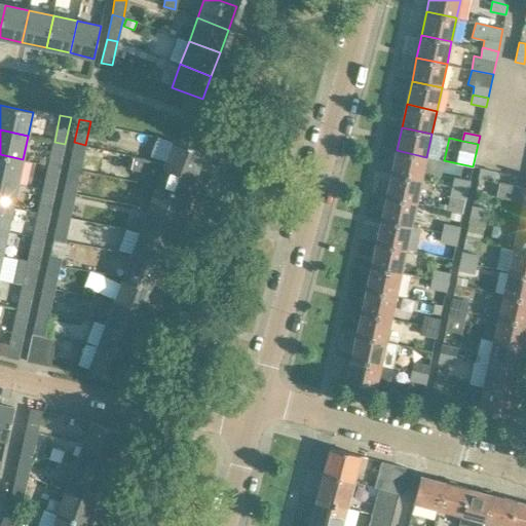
[(196,175),(204,151),(174,140),(165,163),(196,175)]
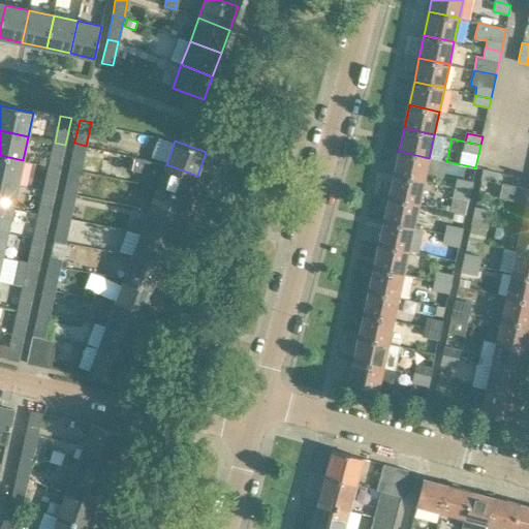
[(55,143),(49,166),(60,168),(65,145),(55,143)]
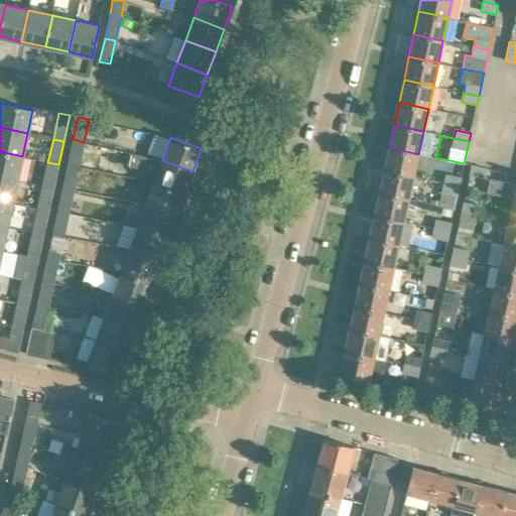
[(73,139),(68,165),(78,167),(84,142),(73,139)]
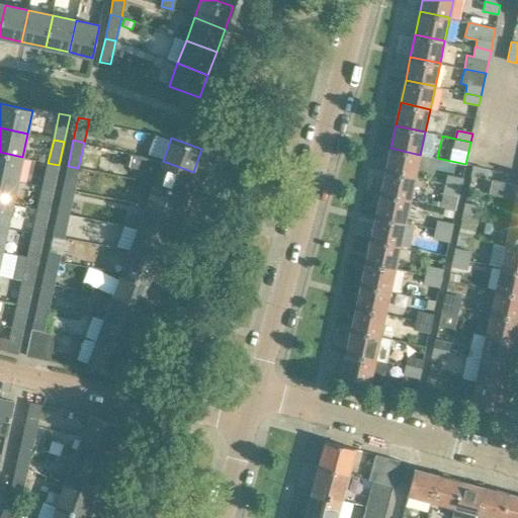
[(391,148),(385,171),(415,177),(420,155),(391,148)]
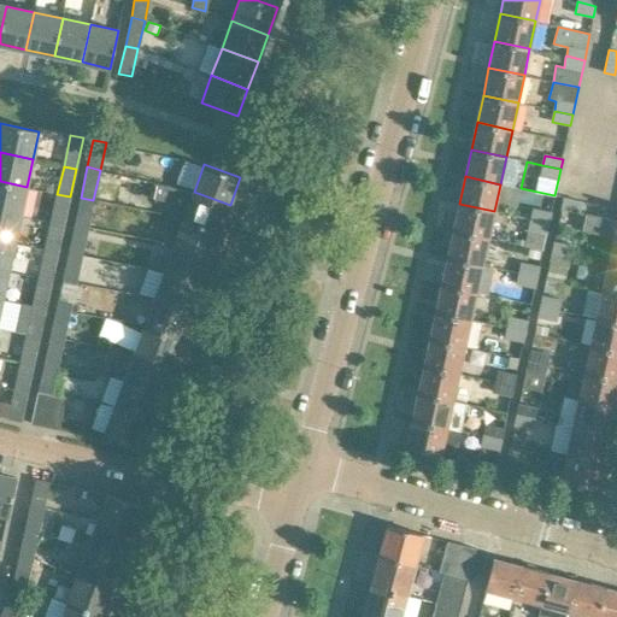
[(27,187),(0,181),(0,211),(21,216),(27,187)]
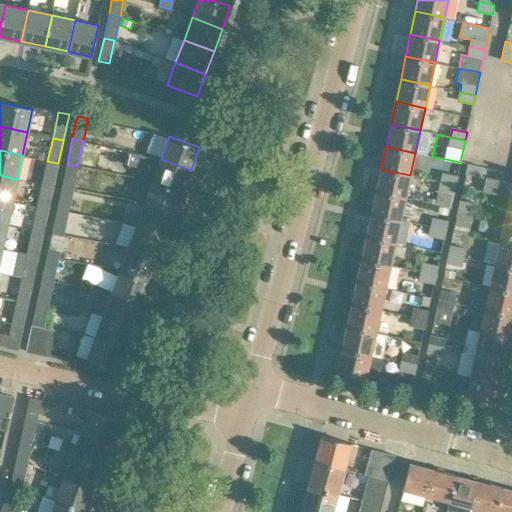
[(130,153),(128,165),(156,171),(153,181),(183,192),(191,170),(161,159),(160,160),(130,153)]
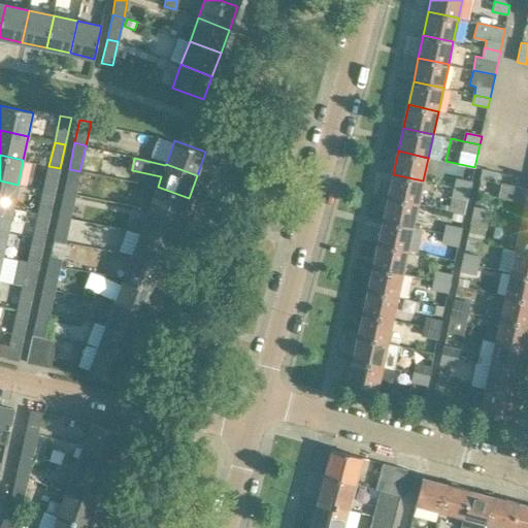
[(60,168),(48,166),(43,190),(55,193),(60,168)]
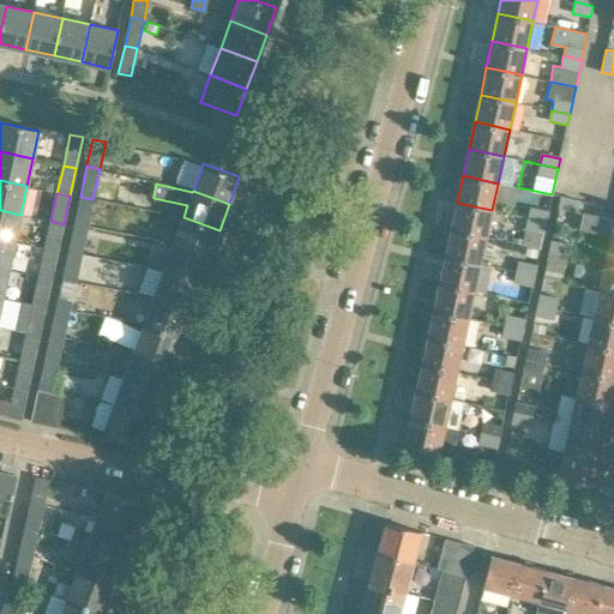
[(74,223),(88,226),(92,199),(80,197),(74,223)]
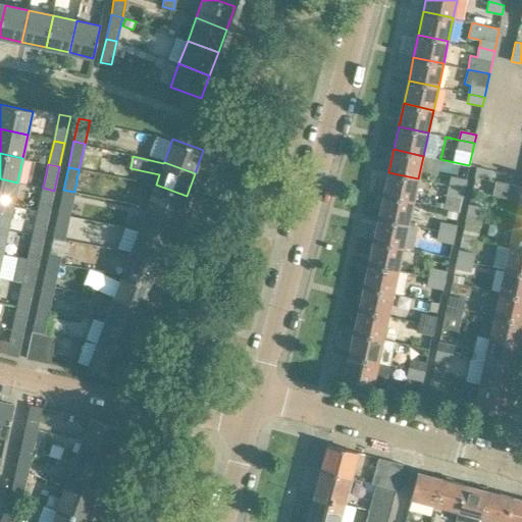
[(492,170),(477,167),(475,176),(490,179),(492,170)]
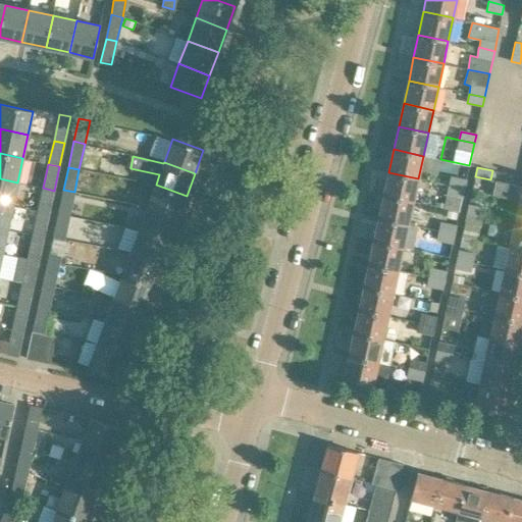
[(413,202),(418,178),(388,172),(383,195),(413,202)]
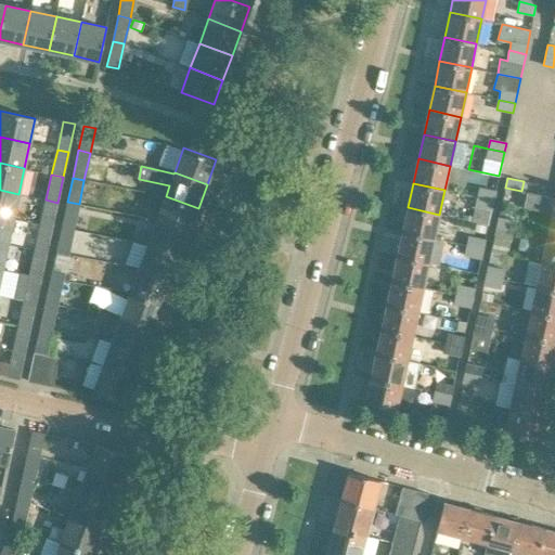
[(479,188),(477,197),(493,201),(495,192),(479,188)]
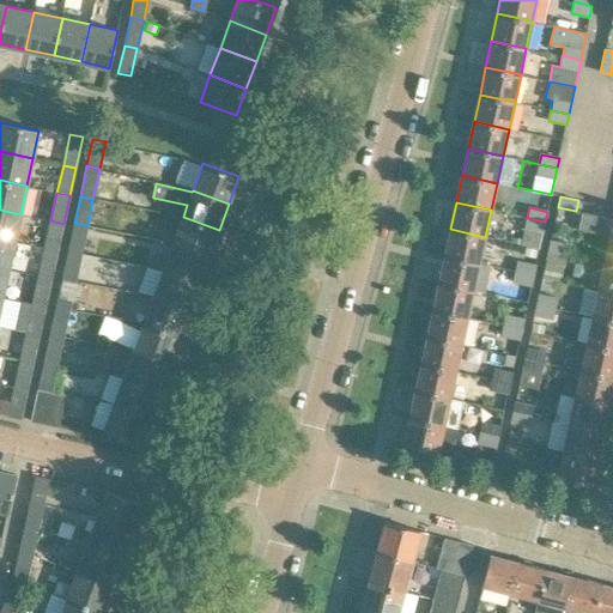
[(0,210),(0,238),(13,242),(20,214),(0,210)]
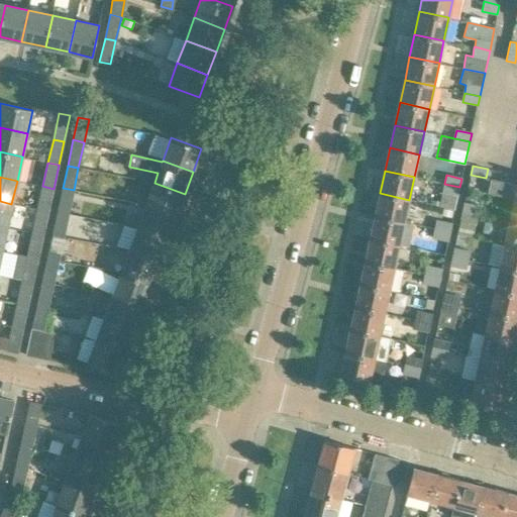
[(516,184),(491,179),(488,193),(514,199),(516,199),(516,184)]
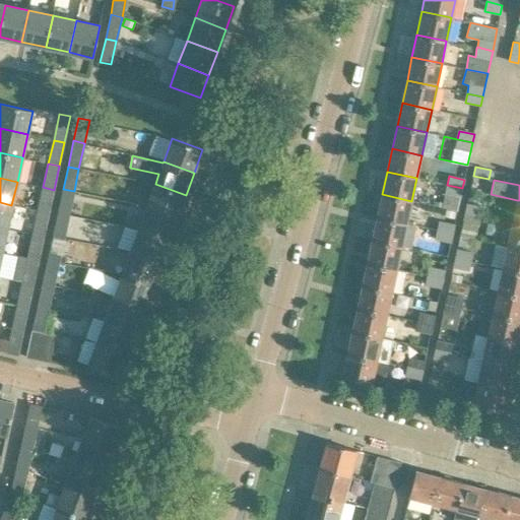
[(155,184),(146,206),(177,217),(186,195),(155,184)]
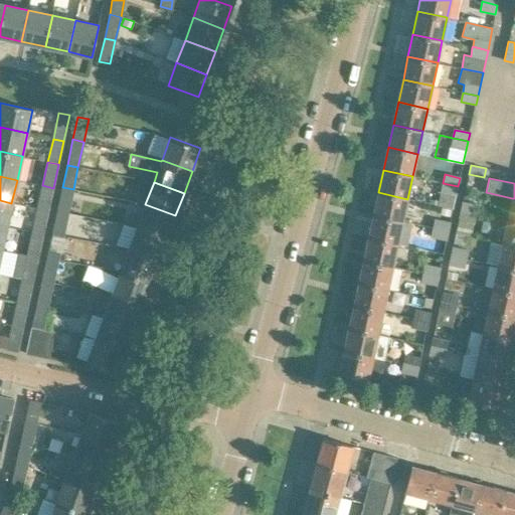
[(458,186),(443,183),(438,205),(453,209),(458,186)]
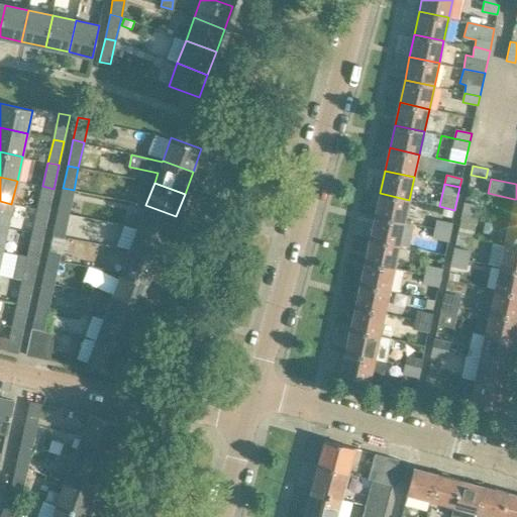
[(42,186),(37,210),(48,212),(54,189),(42,186)]
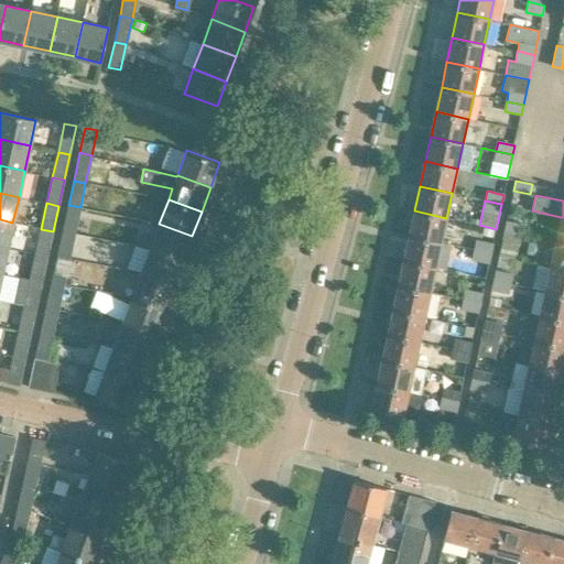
[(68,205),(63,230),(75,232),(80,207),(68,205)]
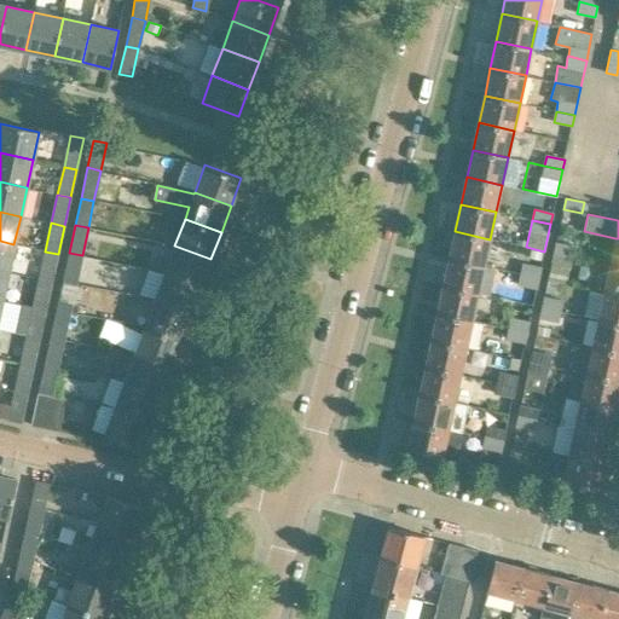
[(455,231),(449,259),(484,266),(490,239),(455,231)]
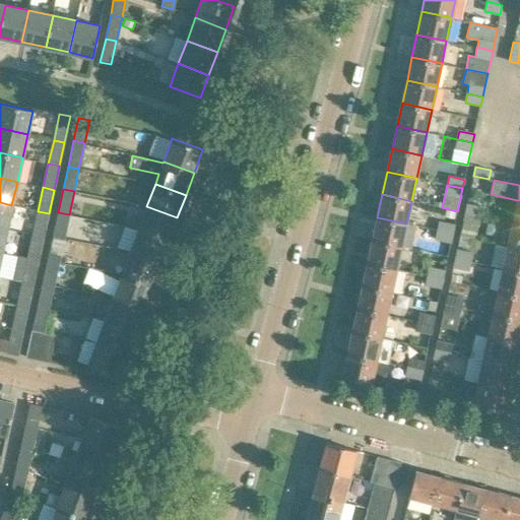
[(11,205),(0,202),(0,226),(6,229),(11,205)]
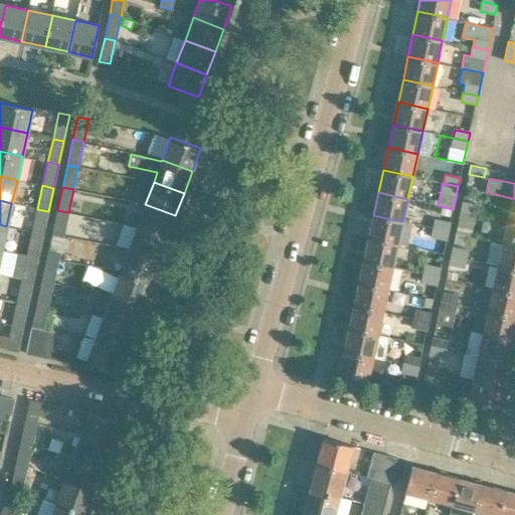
[(463,202),(461,210),(476,214),(478,205),(463,202)]
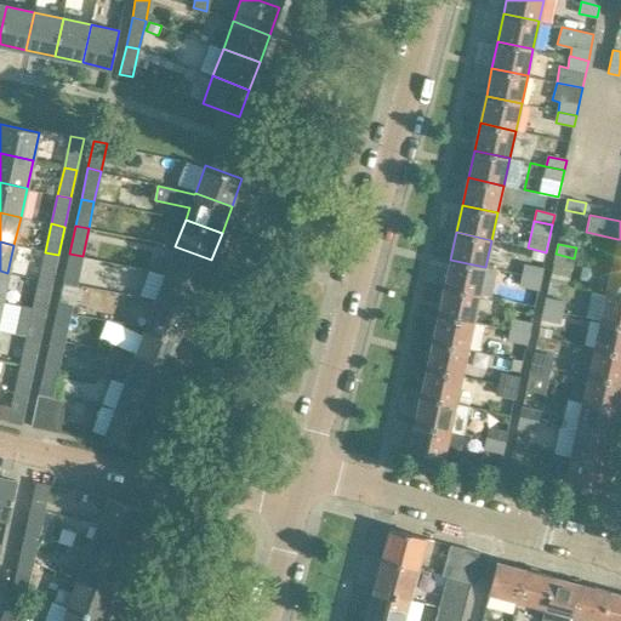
[(201,288),(211,260),(175,246),(165,274),(201,288)]
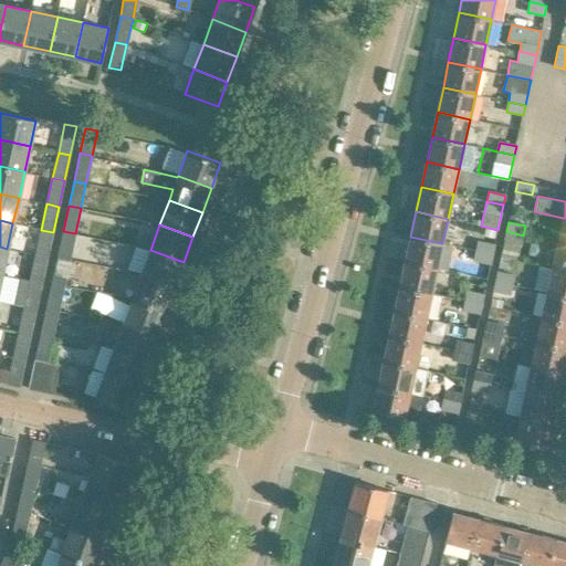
[(496,231),(485,228),(483,237),(494,239),(496,231)]
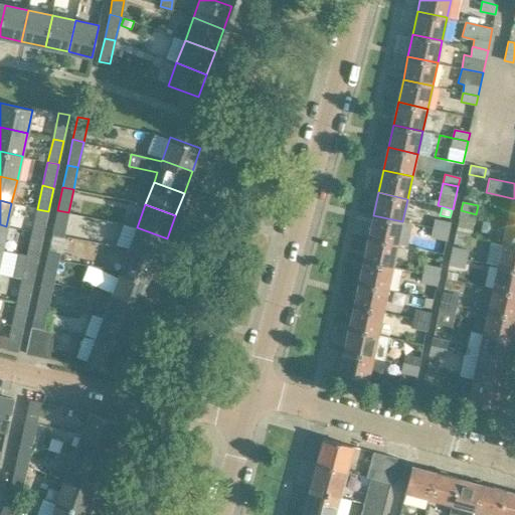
[(37,209),(32,232),(43,234),(48,211),(37,209)]
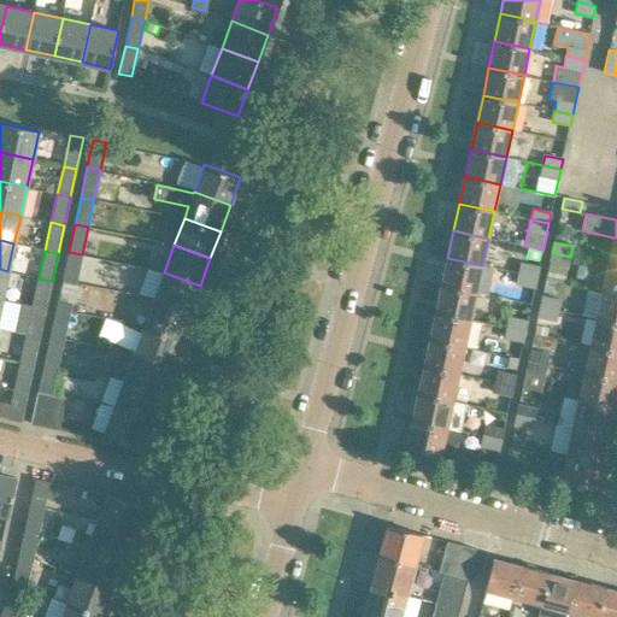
[(69,252),(63,280),(76,283),(82,254),(69,252)]
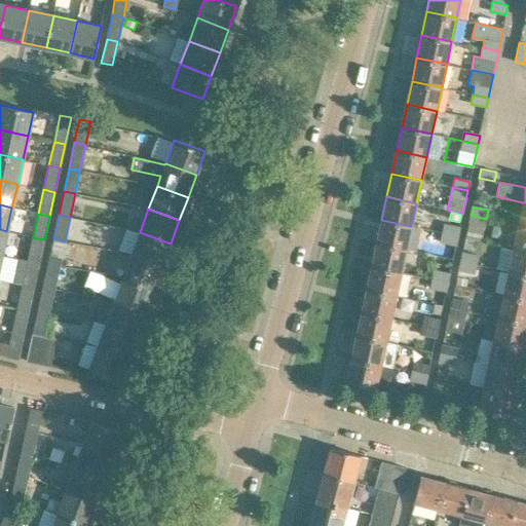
[(471,215),(468,224),(484,227),(486,219),(471,215)]
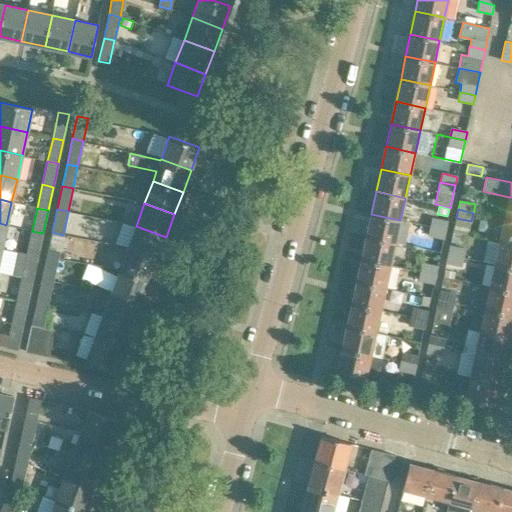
[(395,243),(400,220),(371,214),(366,236),(395,243)]
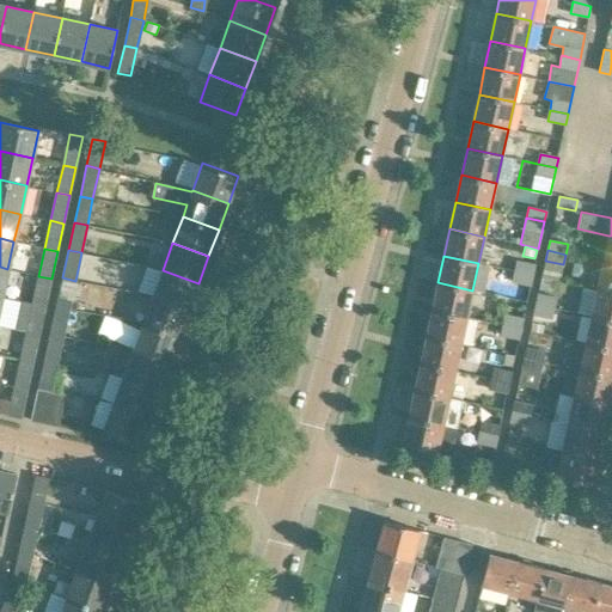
[(516,261),(514,271),(532,275),(534,265),(516,261)]
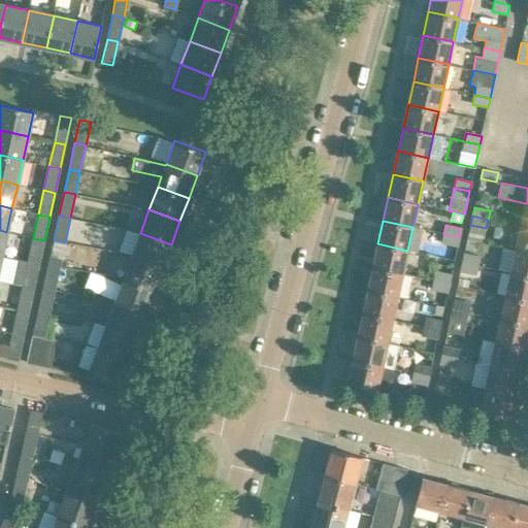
[(527,227),(520,226),(515,250),(527,252),(527,227)]
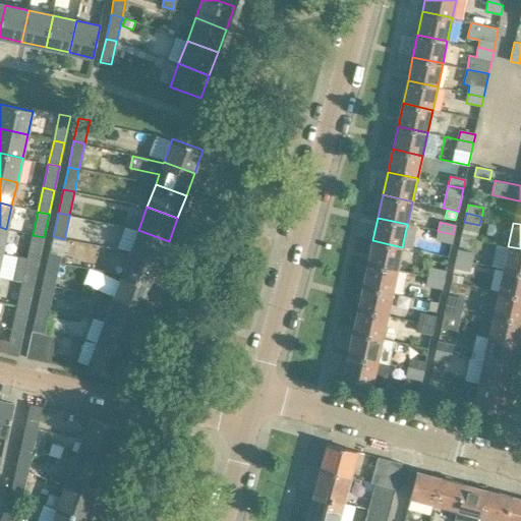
[(0,227),(0,252),(1,253),(4,240),(13,242),(15,231),(6,229),(0,227)]
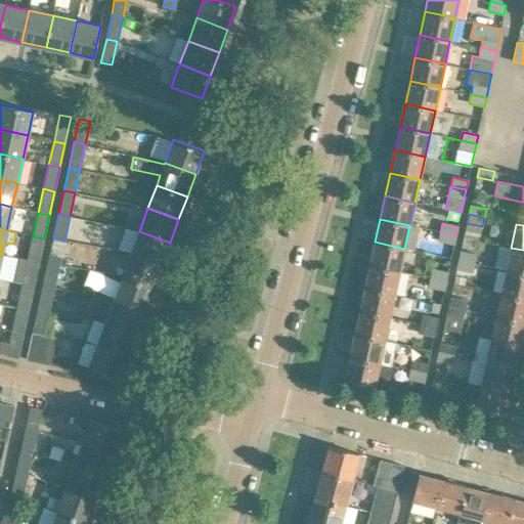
[(139,231),(131,254),(162,265),(170,243),(139,231)]
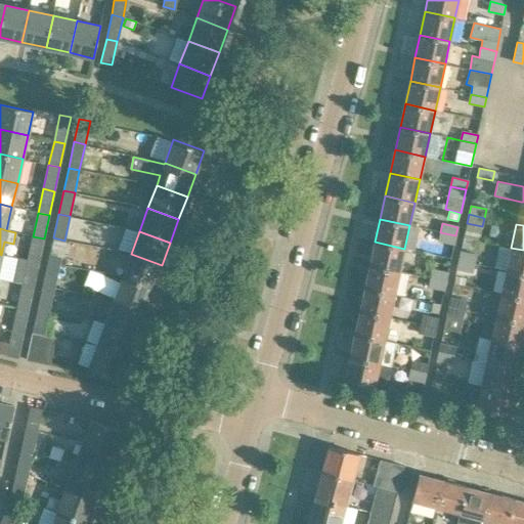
[(453,244),(455,235),(440,232),(438,241),(453,244)]
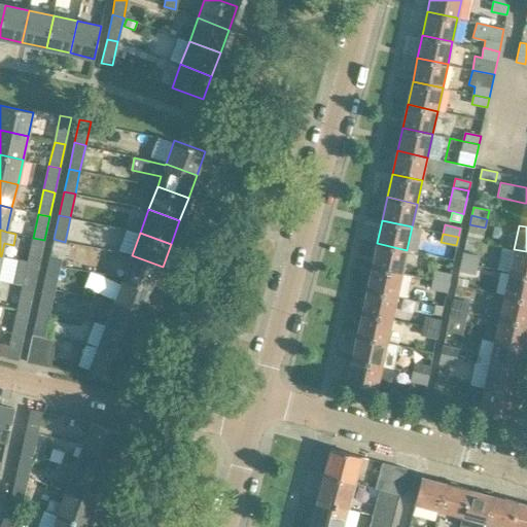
[(44,240),(33,238),(28,261),(39,265),(44,240)]
